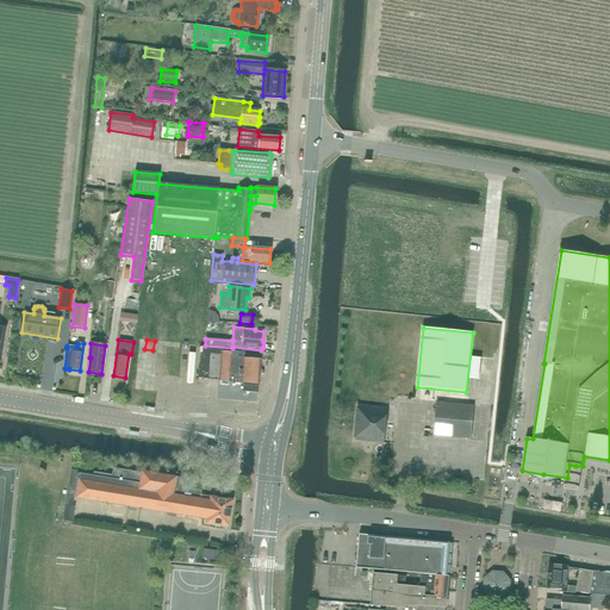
[(243,358),(243,352),(234,350),(234,352),(221,350),(221,354),(210,353),(207,379),(210,380),(218,380),(259,384),(260,379),(260,375),(261,360),(243,358)]
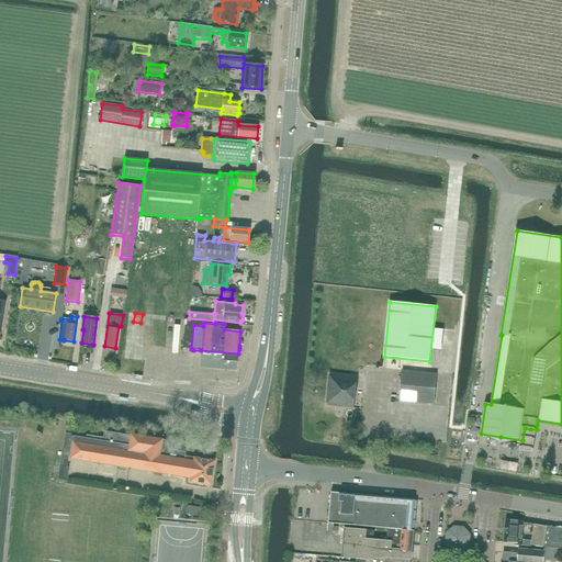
[(402,370),(400,401),(434,404),(437,373),(427,372),(415,371),(402,370)]
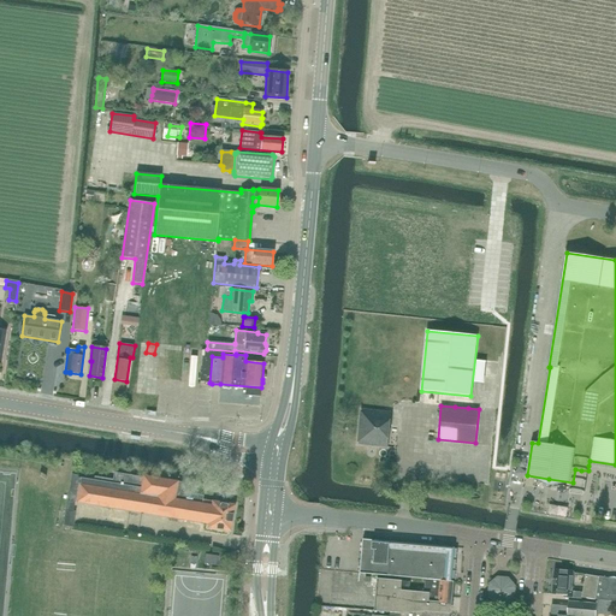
[(388,448),(391,413),(361,409),(357,444),(388,448)]
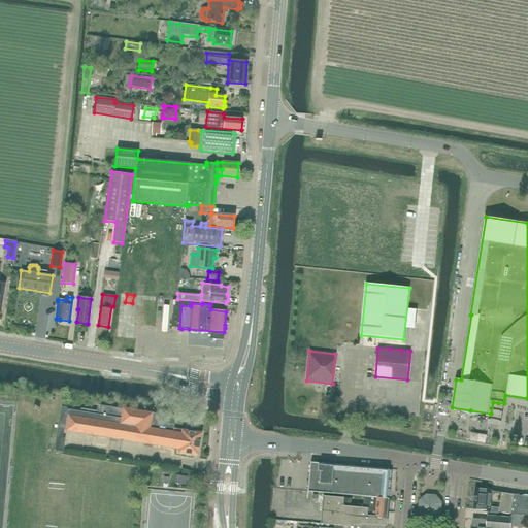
[(498,403),(493,402),(491,414),(490,421),(495,421),(501,422),(504,403),(498,403)]
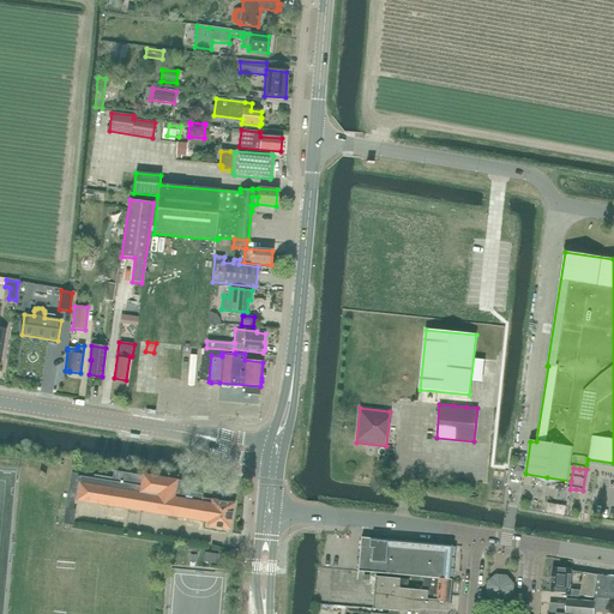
[(143,474),(142,476),(114,471),(113,479),(94,475),(94,479),(80,477),(80,476),(77,476),(78,474),(72,473),(62,524),(72,525),(74,510),(71,510),(73,500),(208,523),(206,527),(229,530),(234,504),(202,498),(203,494),(184,491),(185,481),(143,474)]
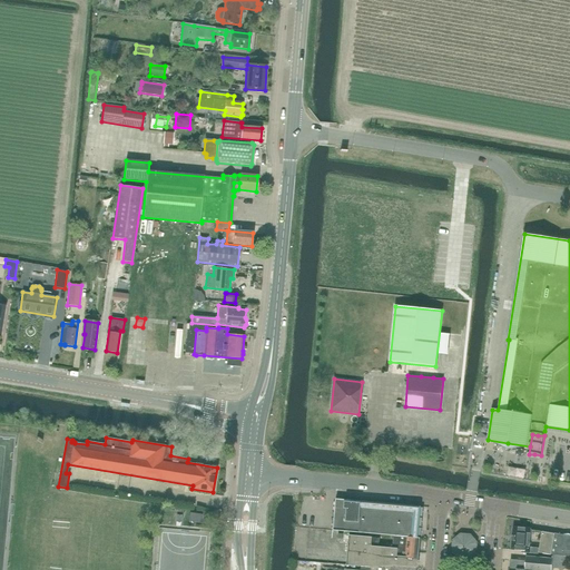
[(333,530),(333,531),(337,531),(338,531),(344,532),(350,532),(395,537),(419,538),(419,530),(421,511),(421,507),(345,500),(341,499),(336,499),(333,530)]
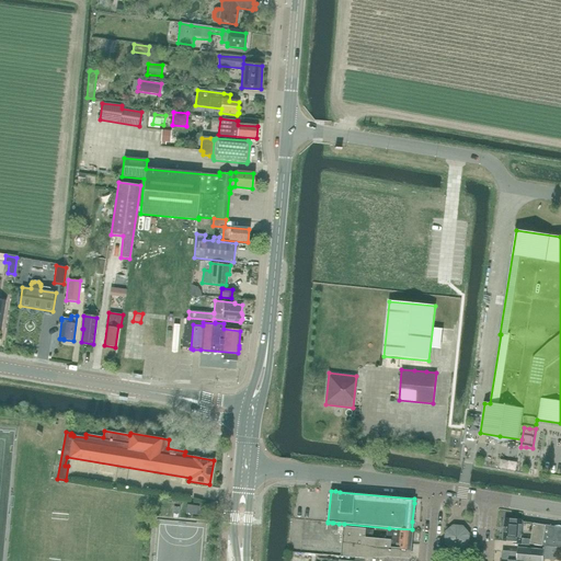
[(199,507),(189,505),(186,505),(185,513),(197,515),(199,507)]
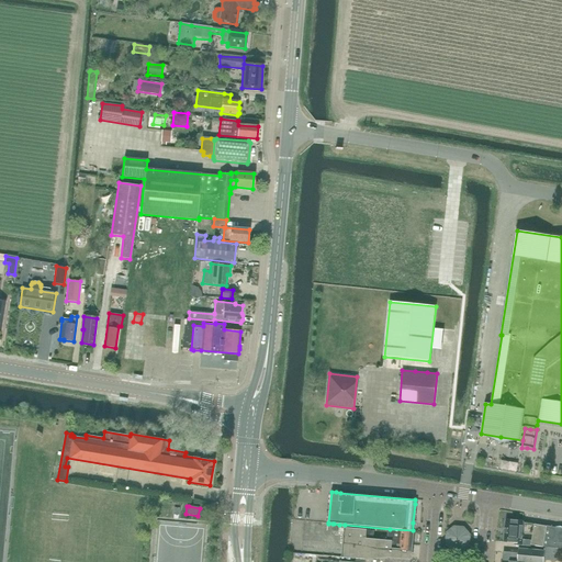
[(521,540),(524,521),(506,520),(504,542),(514,543),(514,544),(530,547),(531,546),(531,540),(521,540)]
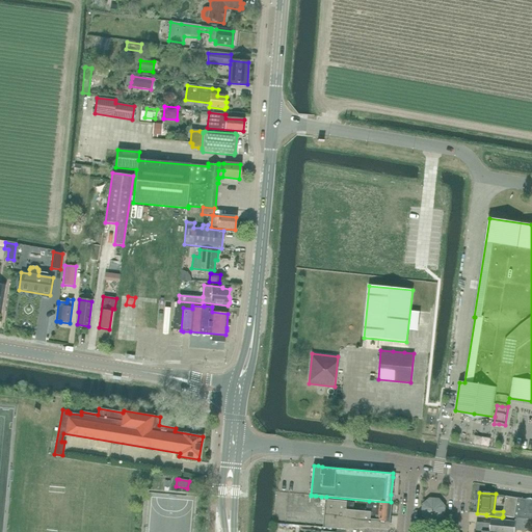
[(315,496),(314,507),(325,508),(325,509),(323,528),(347,530),(367,528),(387,530),(388,530),(389,516),(391,502),(369,501),(368,512),(353,510),(354,503),(326,500),(326,497),(321,497),(316,496),(315,496)]
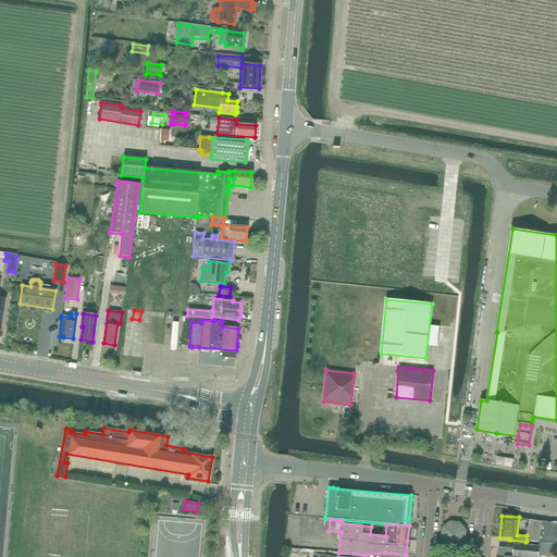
[(542,522),(530,520),(527,535),(527,541),(540,542),(542,522)]
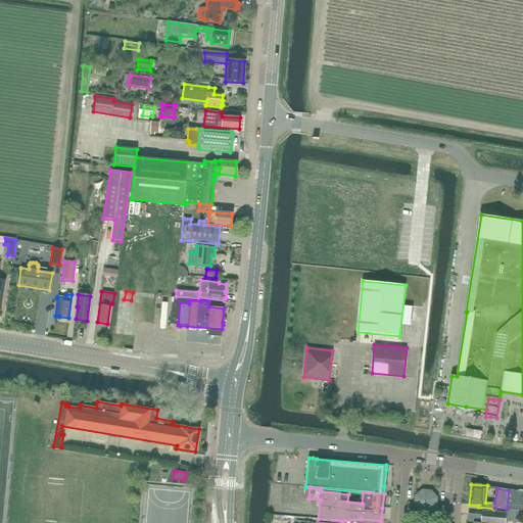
[(437,498),(431,491),(423,490),(416,496),(415,505),(421,512),(430,513),(436,508),(436,507),(437,498)]
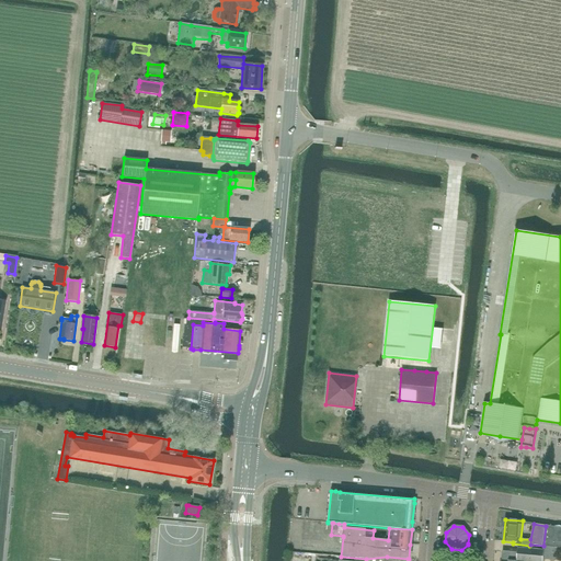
[(558,547),(560,547),(560,528),(546,526),(544,546),(558,547)]
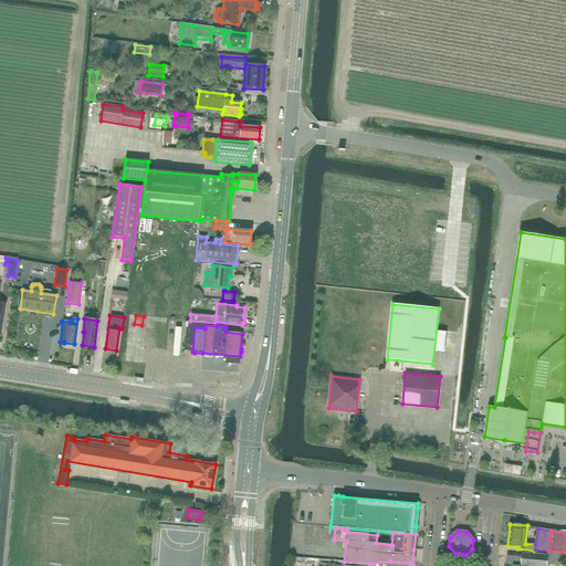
[(506,565),(505,565),(547,565),(548,564),(561,565),(562,557),(562,553),(548,552),(548,555),(523,553),(522,557),(507,556),(506,565)]
